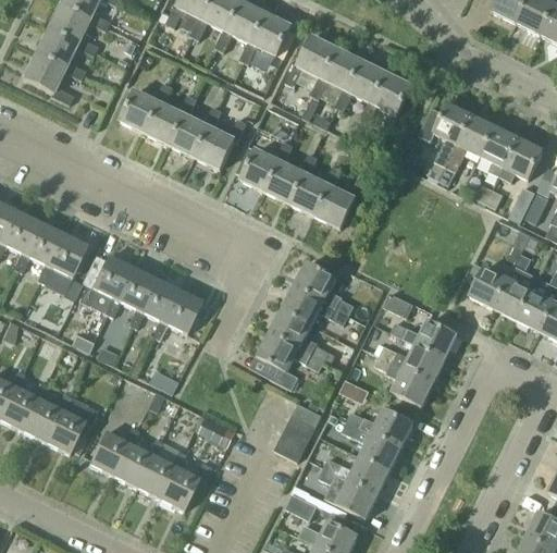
[(60,0),(58,4),(88,20),(87,23),(104,32),(109,23),(91,14),(98,0),(60,0)]
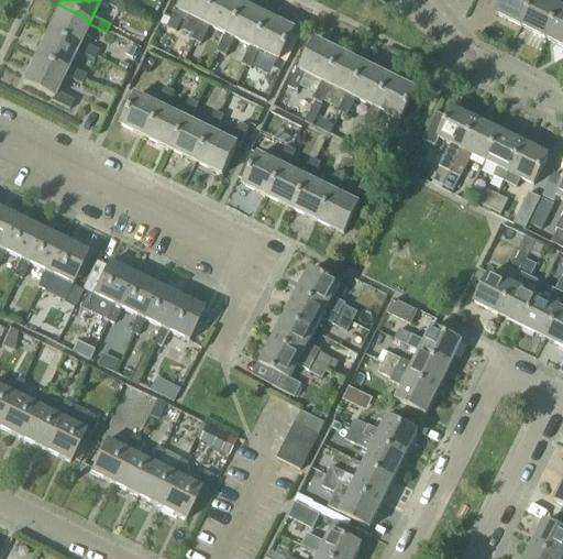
[(188,13),(200,19),(205,21),(213,0),(181,0),(179,7),(176,6),(170,17),(167,24),(176,29),(185,11),(188,13)]
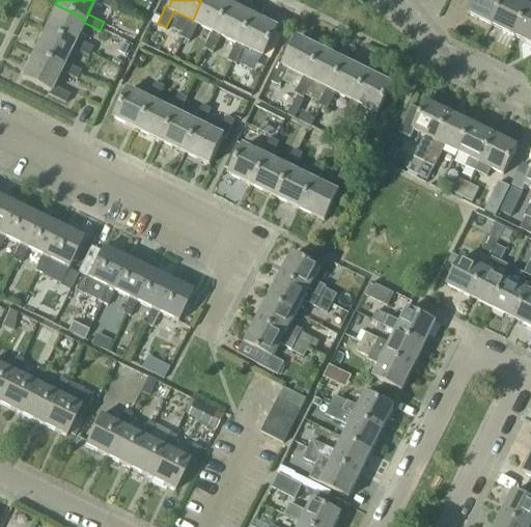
[(230,2),(226,0),(201,0),(193,20),(189,18),(183,31),(180,34),(189,38),(197,22),(213,29),(216,31),(230,2)]
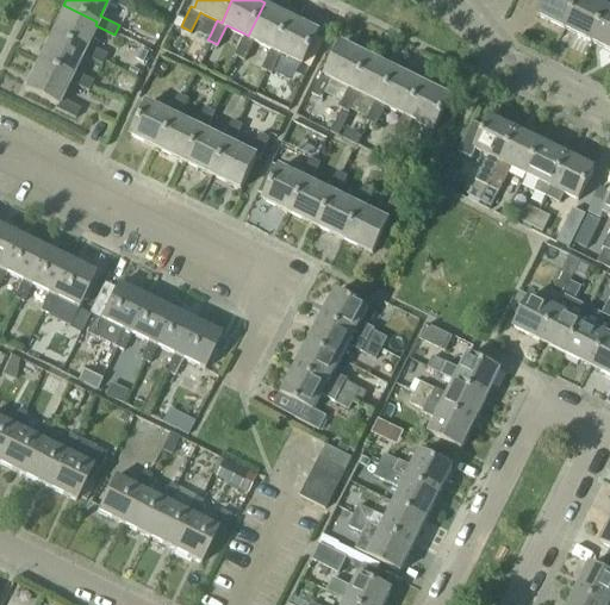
[(536,12),(564,25),(576,0),(543,0),(536,12)]
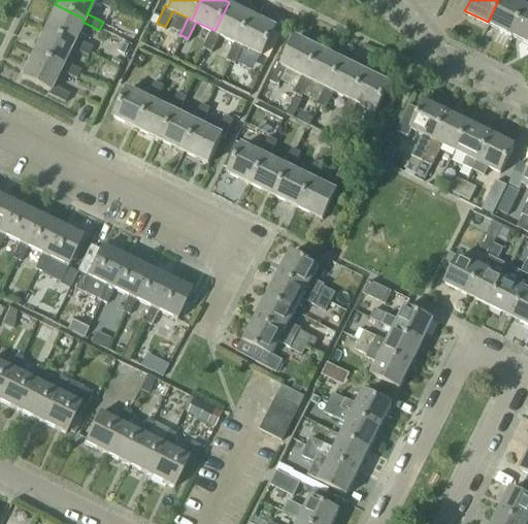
[(526,3),(523,2),(519,0),(498,0),(488,22),(510,33),(526,3)]
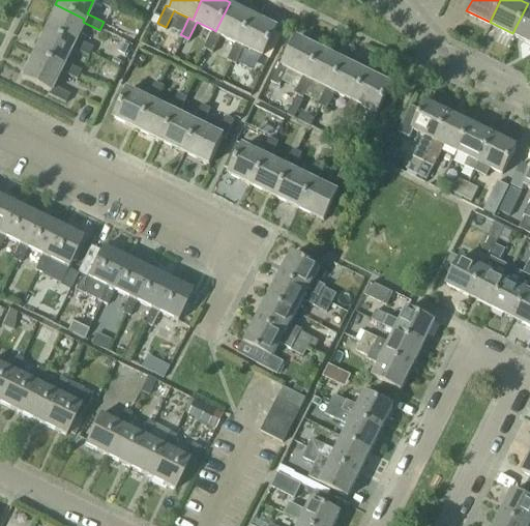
[(526,0),(525,2),(528,3),(512,33),(529,41),(529,0),(526,0)]
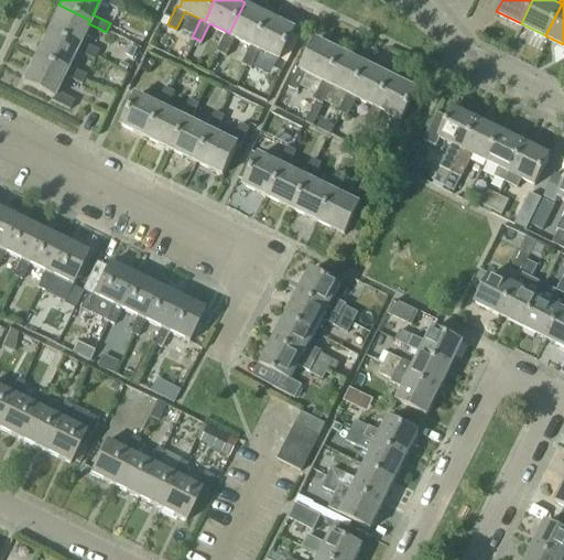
[(269,14),(245,2),(229,33),(226,31),(217,49),(226,54),(235,35),(250,43),(255,45),(269,14)]
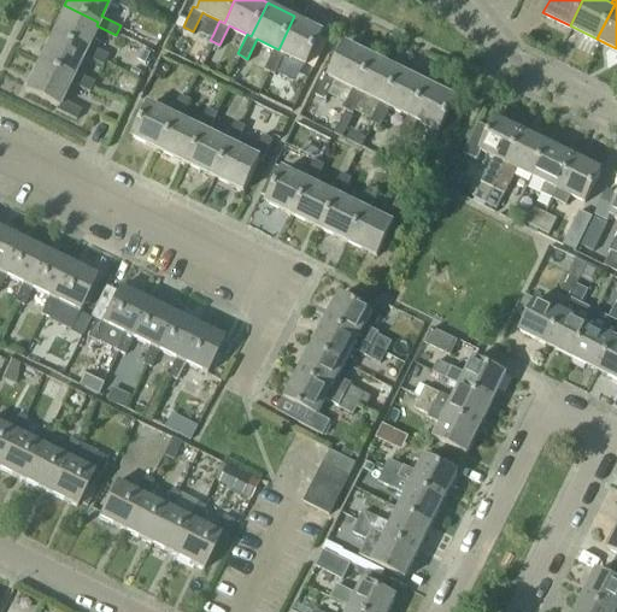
[(64,5),(51,33),(84,48),(83,53),(103,63),(107,52),(88,42),(97,25),(98,22),(64,5)]
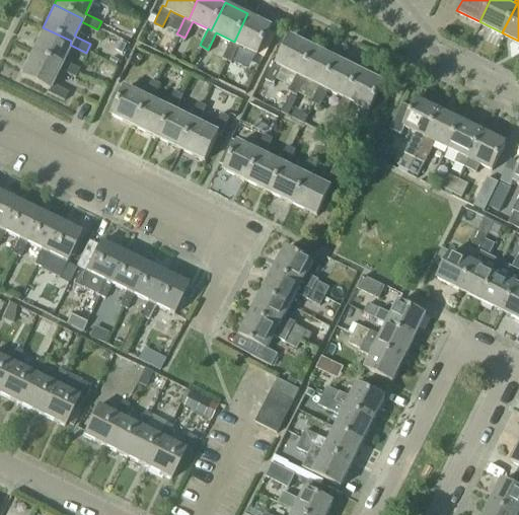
[(151,12),(148,19),(154,22),(157,15),(151,12)]
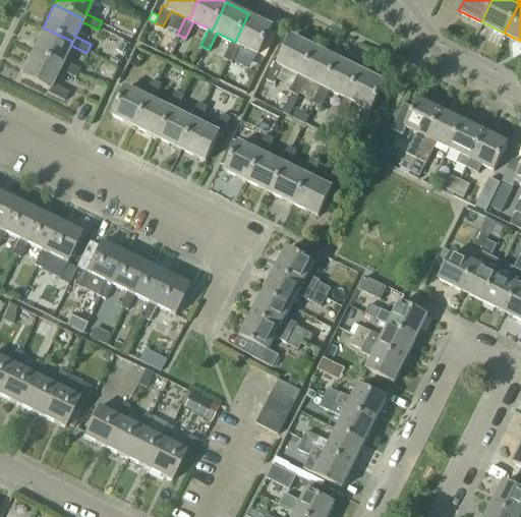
[(174,12),(168,24),(179,31),(185,17),(174,12)]
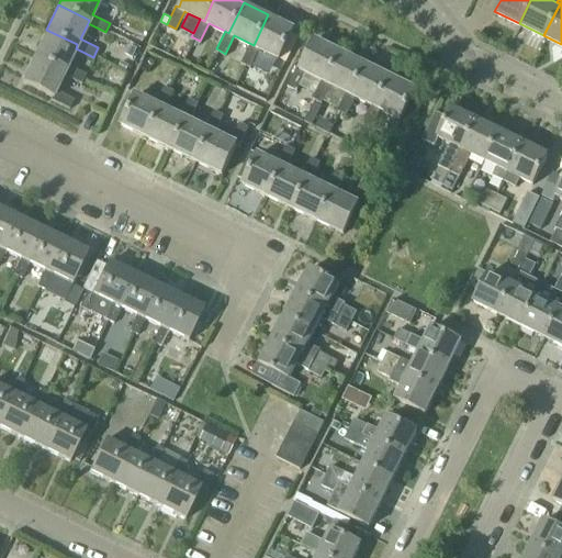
[(254,45),(249,43),(240,62),(250,66),(259,48),(279,58),(294,28),(268,14),(254,45)]
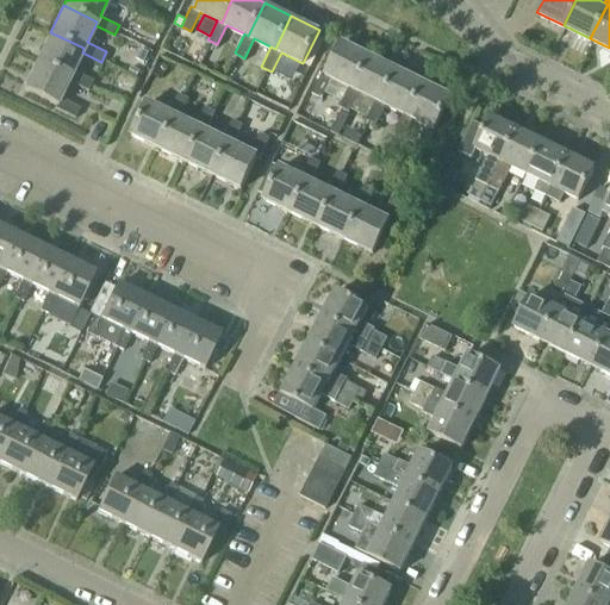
[(50,32),(37,60),(70,75),(68,79),(88,88),(93,79),(74,69),(82,52),(83,48),(50,32)]
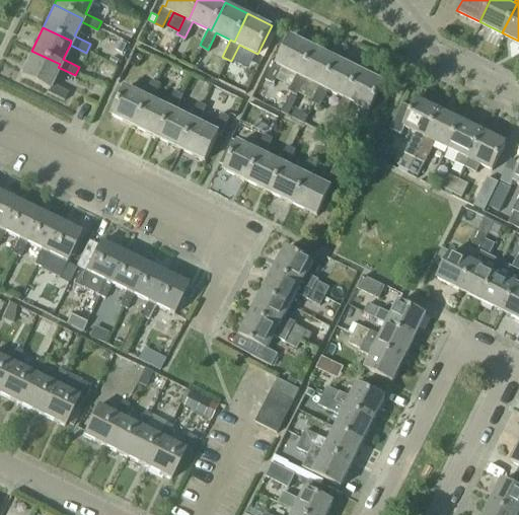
[(266,77),(272,80),(274,82),(282,65),(297,73),(300,74),(313,46),(290,34),(277,62),(274,60),(266,77)]
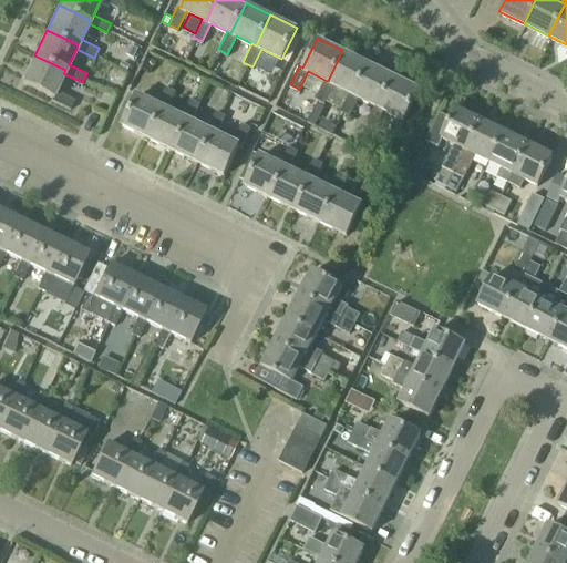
[(131,44),(126,53),(133,57),(137,48),(131,44)]
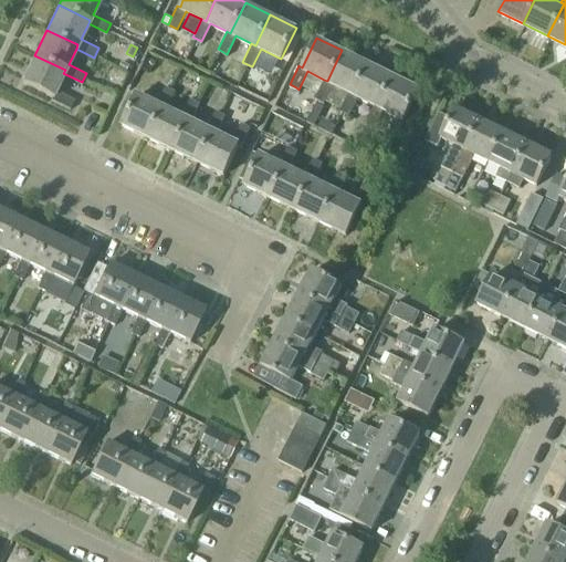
[(367,63),(342,50),(327,81),(324,80),(315,97),(324,102),(333,84),(348,92),(352,93),(367,63)]
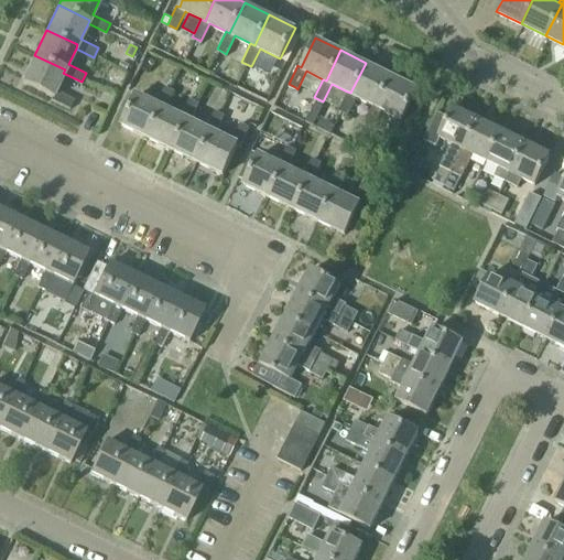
[(55,89),(63,73),(65,70),(34,55),(22,81),(52,95),(50,97),(69,107),(74,98),(55,89)]
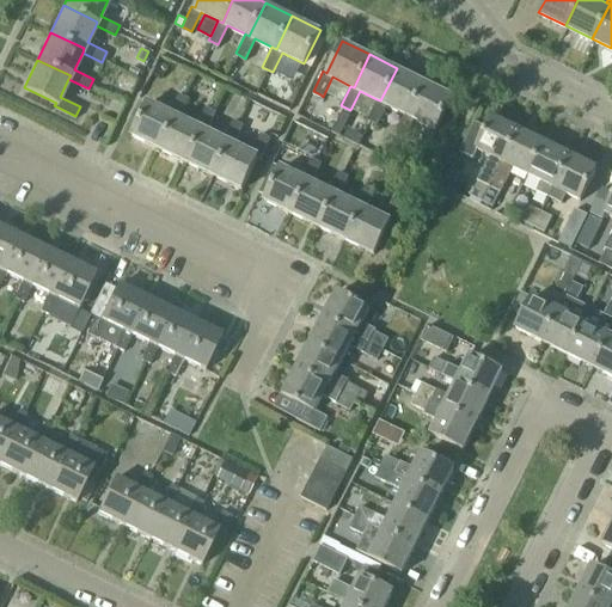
[(424,81),(397,68),(380,100),(377,99),(367,118),(377,123),(386,104),(404,112),(408,114),(424,81)]
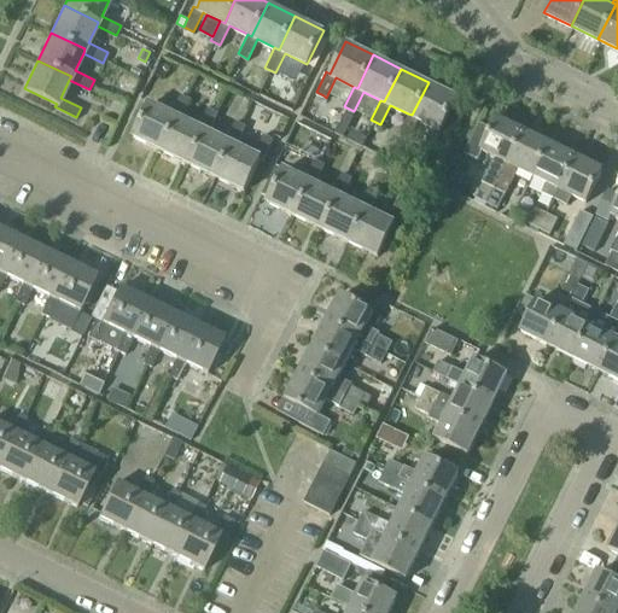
[(412,115),(408,114),(398,133),(408,138),(418,118),(439,129),(456,95),(429,82),(412,115)]
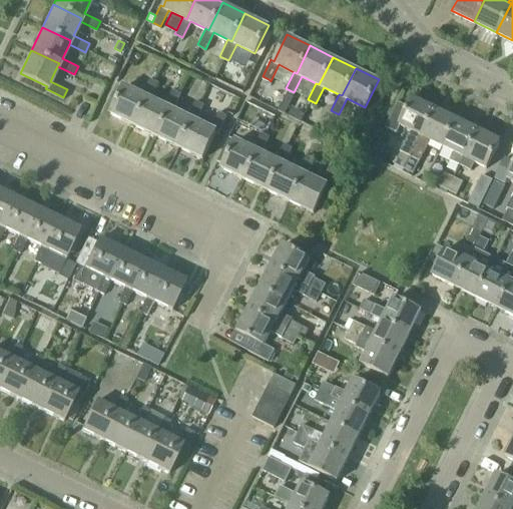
[(147,95),(150,96),(158,80),(150,76),(142,92),(124,84),(110,111),(133,123),(147,95)]
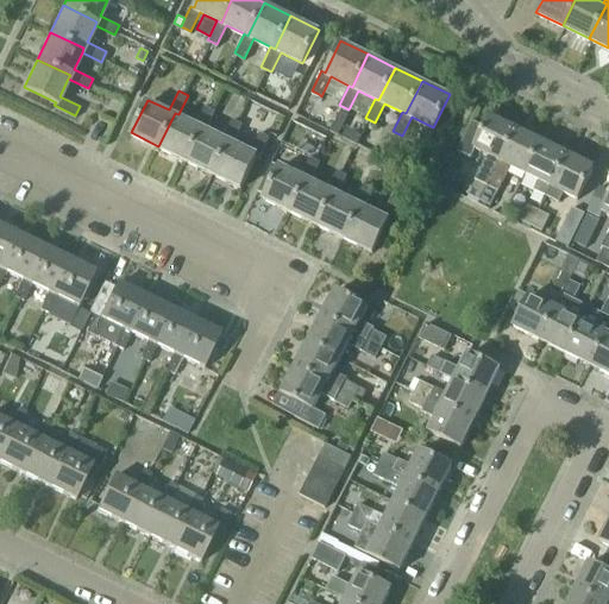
[(175,113),(158,146),(186,159),(201,126),(206,129),(215,108),(205,104),(195,123),(179,114),(175,113)]
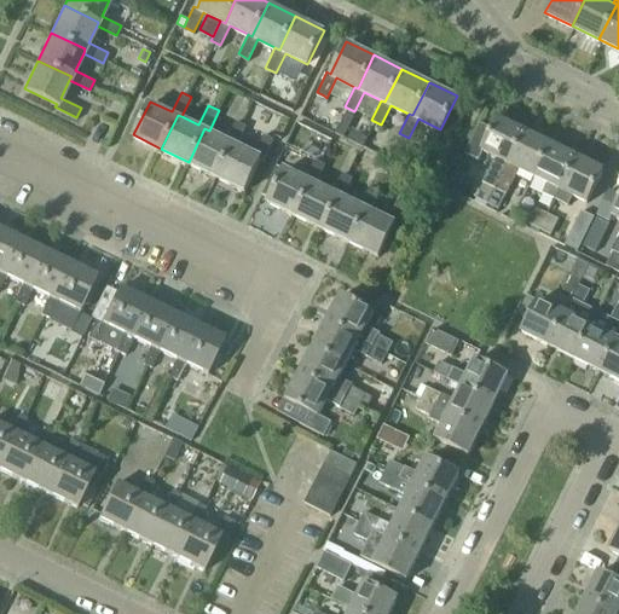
[(479,121),(464,151),(466,151),(478,157),(482,149),(495,156),(482,180),(485,181),(496,186),(524,129),(497,116),(492,127),(481,121),(479,121)]
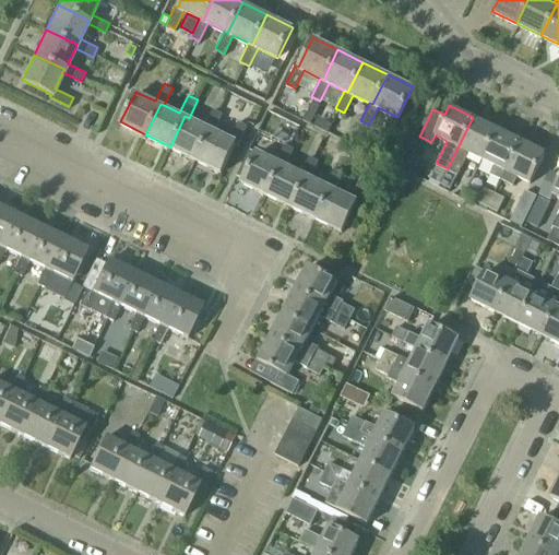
[(185,116),(170,146),(194,158),(210,128),(213,130),(222,111),(213,107),(204,126),(189,118),(185,116)]
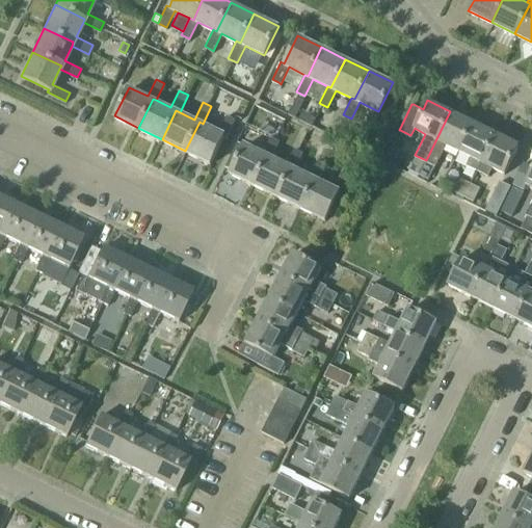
[(450,111),(426,160),(435,165),(441,155),(446,143),(458,150),(473,122),(450,111)]
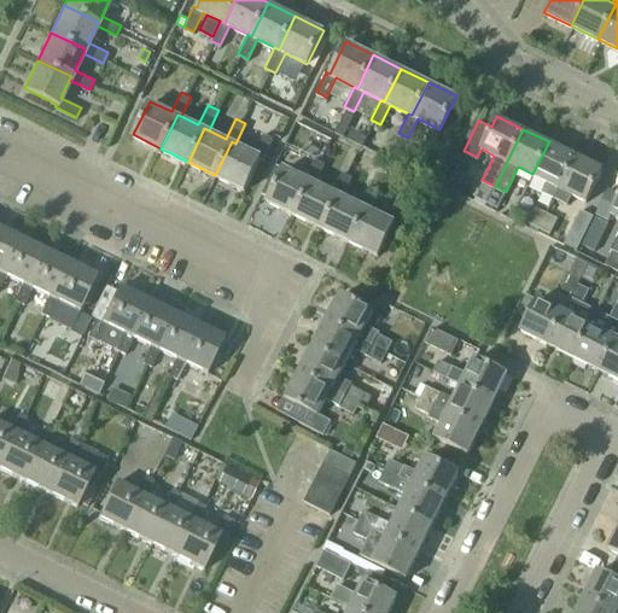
[(254,152),(235,144),(232,141),(215,175),(244,188),(260,156),(262,158),(273,136),(263,132),(254,152)]
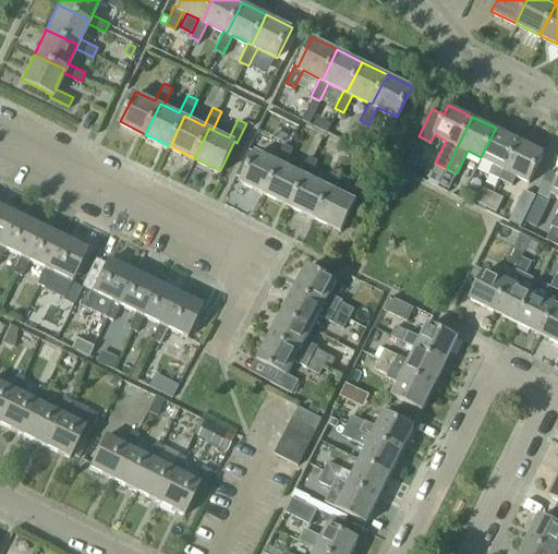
[(500,178),(505,169),(519,140),(496,128),(481,157),(494,164),(489,172),(500,178)]
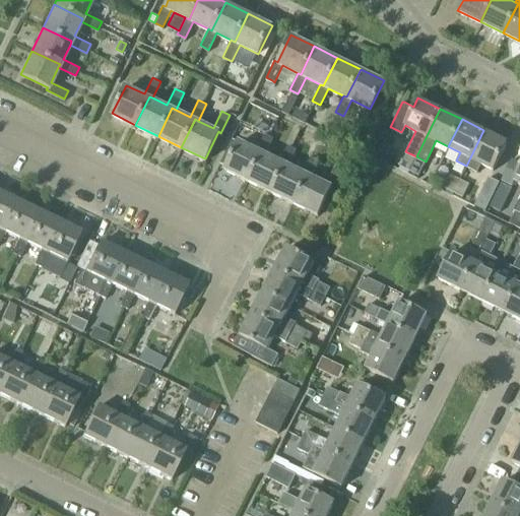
[(493,169),(506,141),(483,130),(470,157),(466,166),(476,171),(480,163),(493,169)]
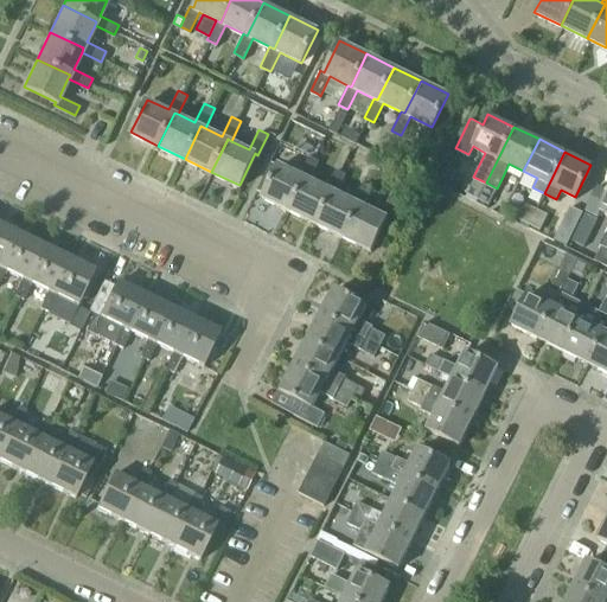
[(305,177),(310,179),(319,159),(308,154),(299,174),(278,164),(262,196),(289,210),(305,177)]
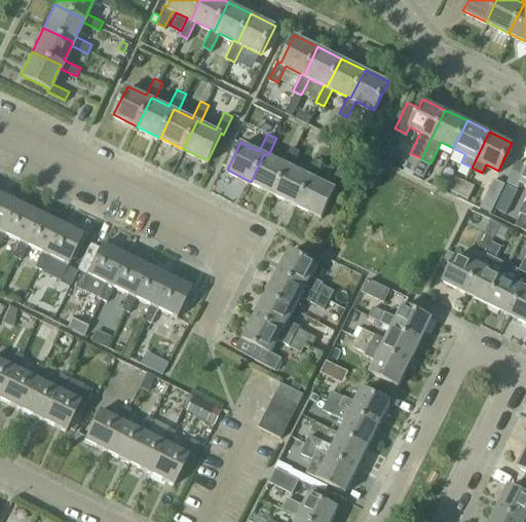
[(264,153),(251,182),(273,193),(288,164),(291,166),(299,149),(291,145),(283,162),(268,155),(264,153)]
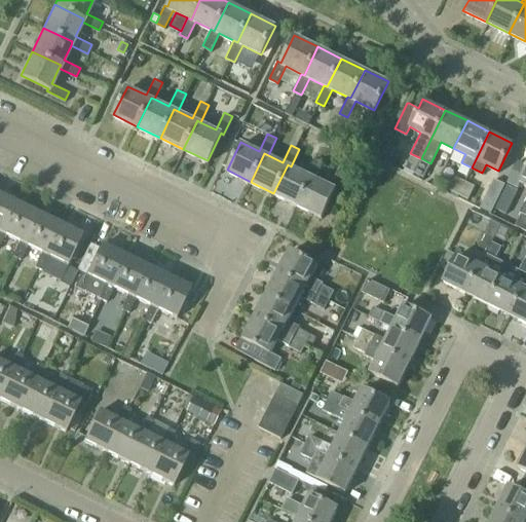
[(383,149),(380,157),(387,160),(390,153),(383,149)]
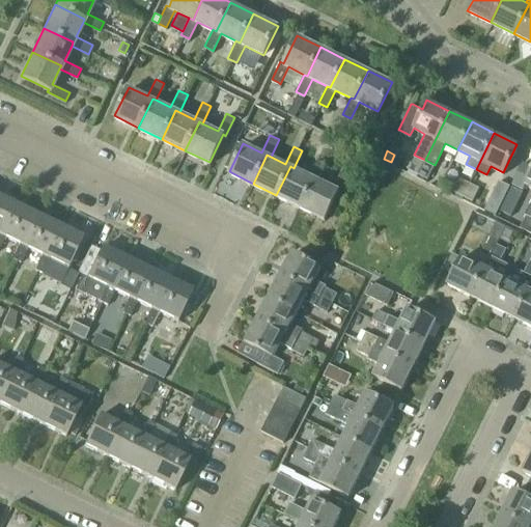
[(416,156),(409,168),(418,173),(425,160),(416,156)]
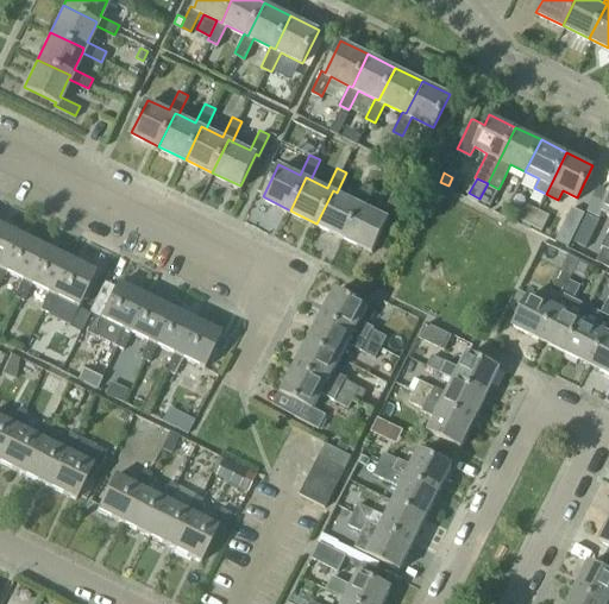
[(333,190),(316,224),(344,237),(360,203),(364,206),(374,186),(364,181),(355,201),(337,193),(333,190)]
